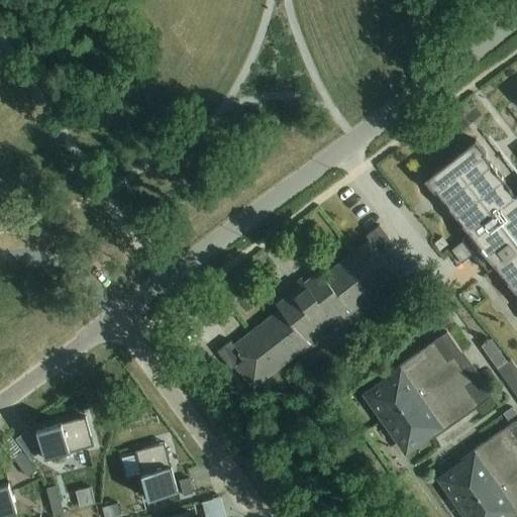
[(516,191),(516,189),(512,192),(483,156),(485,153),(476,142),(426,182),(435,193),(436,192),(469,233),(461,239),(488,273),(496,267),(516,294),(516,191)]
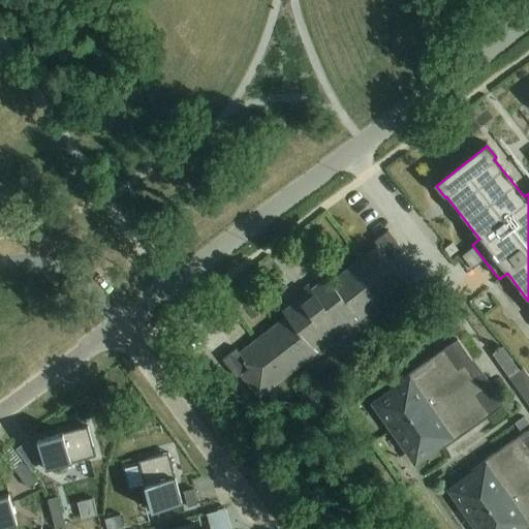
[(389,232),(389,231),(374,243),(377,247),(342,275),(340,276),(333,282),(329,277),(308,292),(302,299),(283,312),(287,317),(277,325),(275,327),(241,354),(237,349),(222,361),(229,370),(237,379),(238,379),(239,378),(242,376),(260,399),(302,367),(316,355),(312,350),(355,316),(361,321),(363,319),(417,277),(398,252),(402,250),(389,232)]
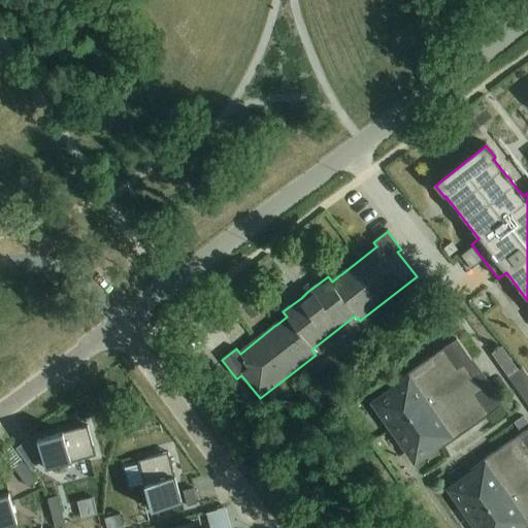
[(457,339),(403,376),(407,383),(376,404),(415,459),(446,437),(450,443),(503,405),(488,384),(481,389),(465,366),(471,362),(457,339)]
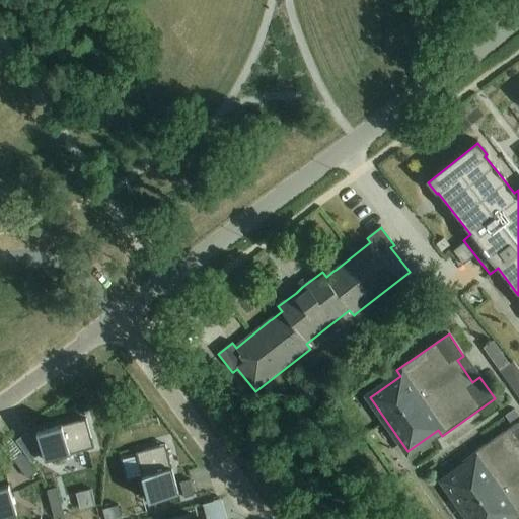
[(518,398),(518,370),(513,362),(500,371),(518,398)]
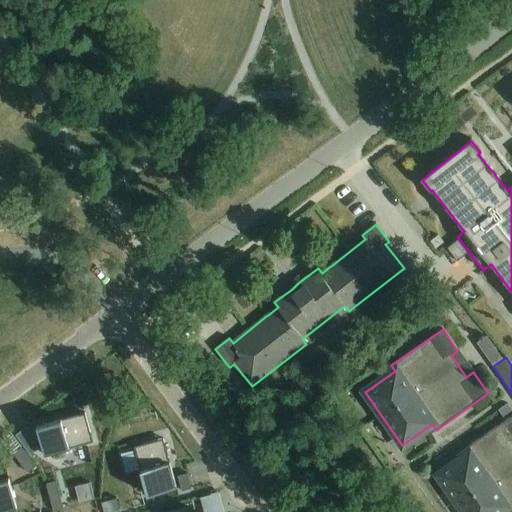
[(85,412),(36,426),(44,455),(93,442),(85,412)]
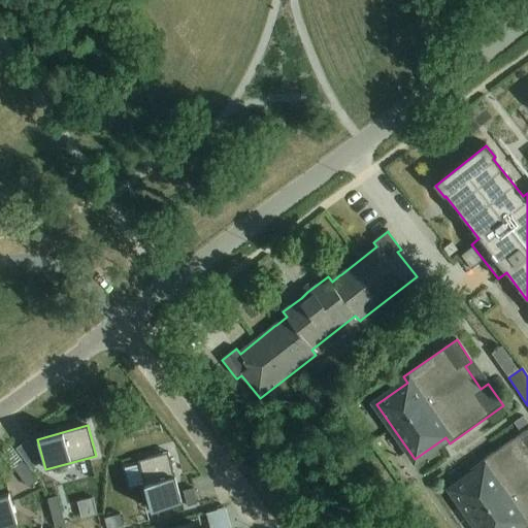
[(527,429),(480,463),(483,469),(452,491),(477,527),(516,527),(522,524),(524,527),(526,527),(527,527),(527,429)]
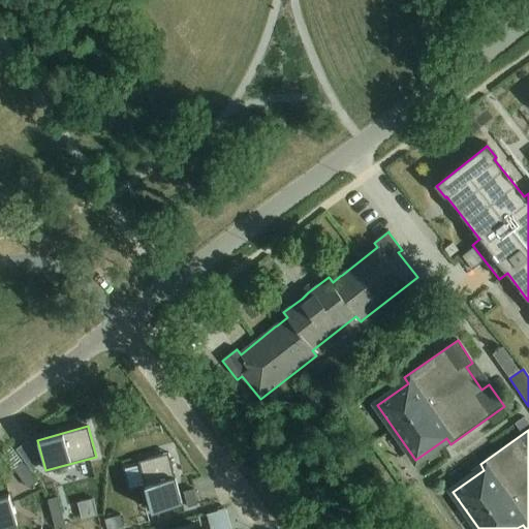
[(168,453),(137,461),(138,464),(144,485),(151,511),(182,503),(168,453)]
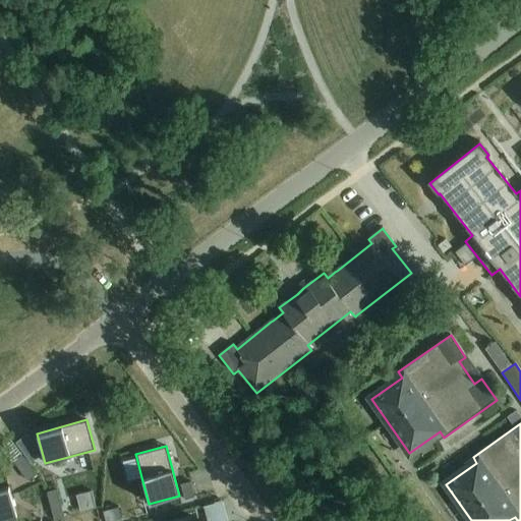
[(21,456),(13,461),(27,481),(36,475),(21,456)]
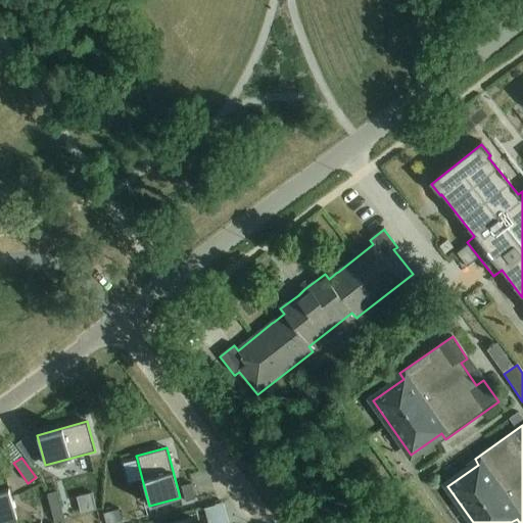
[(191,483),(181,486),(186,502),(195,498),(191,483)]
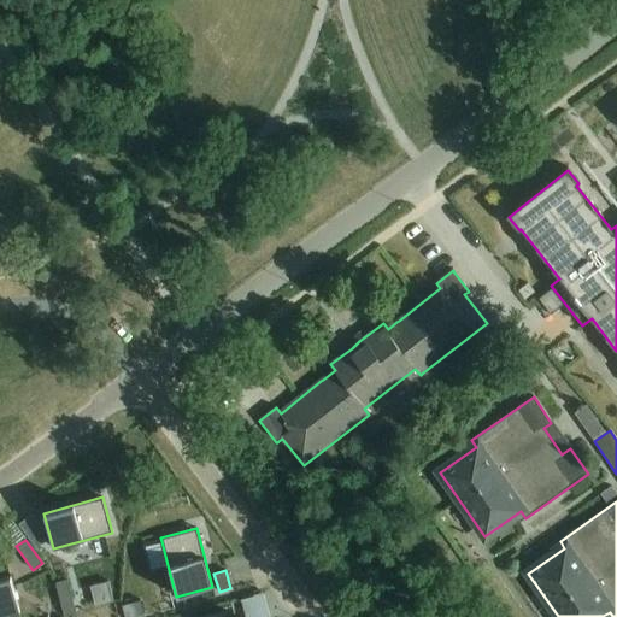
[(10,576),(0,579),(0,616),(19,611),(10,576)]
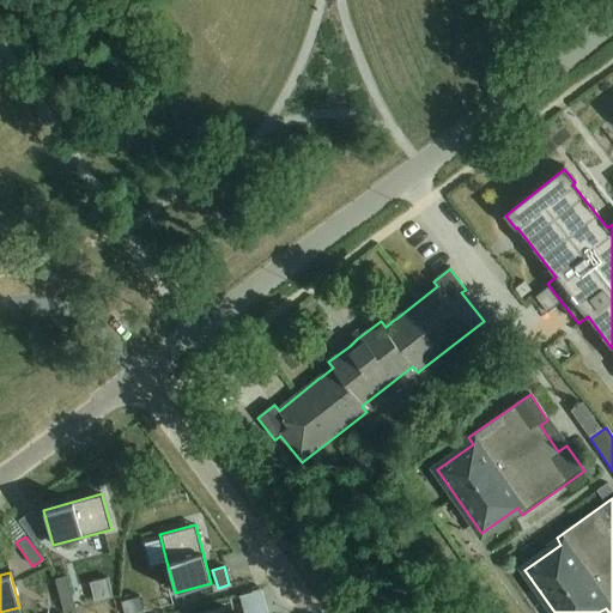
[(66,577),(55,580),(64,612),(76,608),(66,577)]
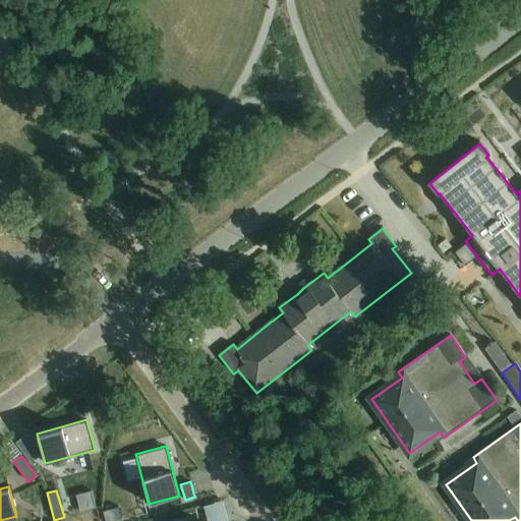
[(118,508),(103,512),(105,520),(113,520),(121,519),(118,508)]
